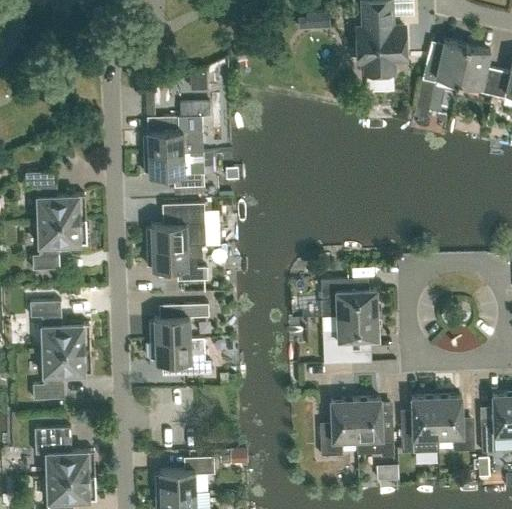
[(396,0),(397,13),(422,12),(421,0),(396,0)]
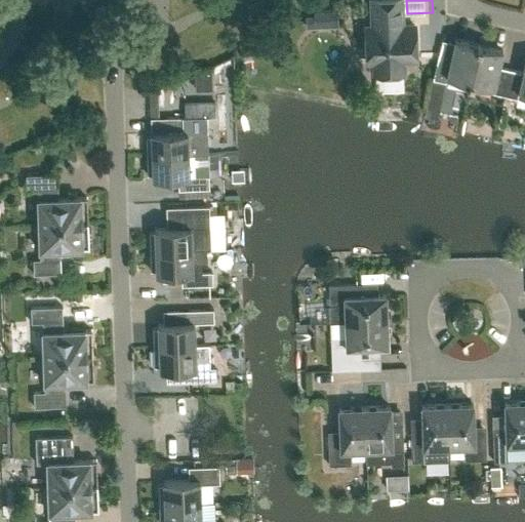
[(373,65),(374,77),(403,75),(402,64),(415,63),(414,29),(401,29),(400,1),(371,2),(372,30),(365,30),(366,65),(373,65)]
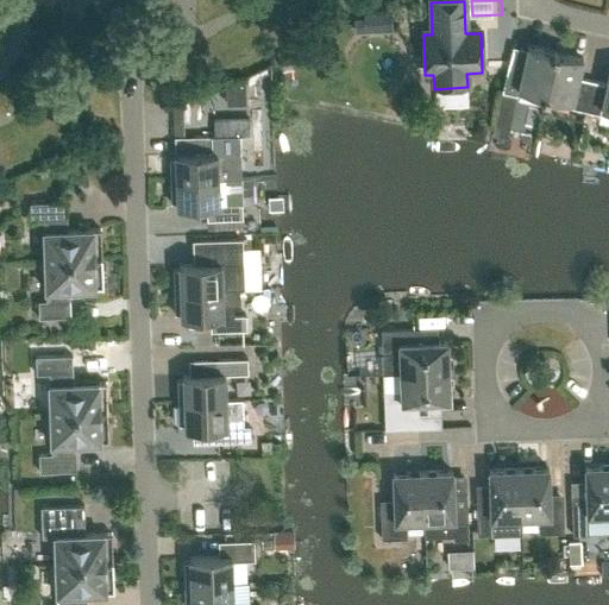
[(364,23),(355,23),(355,37),(387,36),(385,17),(365,17),(364,17),(364,18),(364,23)]
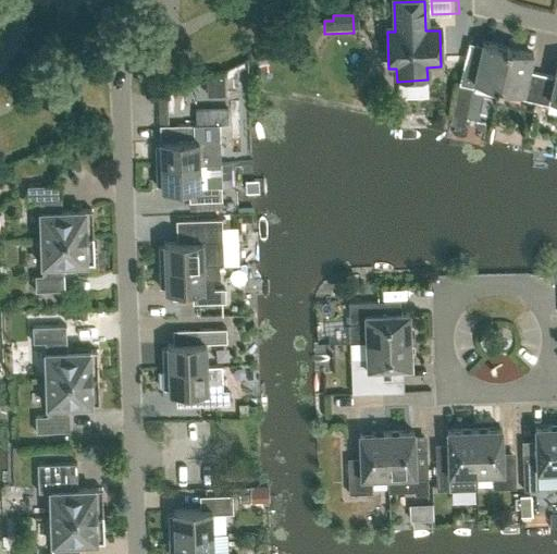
[(473,84),(498,89),(507,50),(482,44),(481,48),(469,45),(466,59),(465,59),(458,86),(471,89),(472,89),(473,84)]
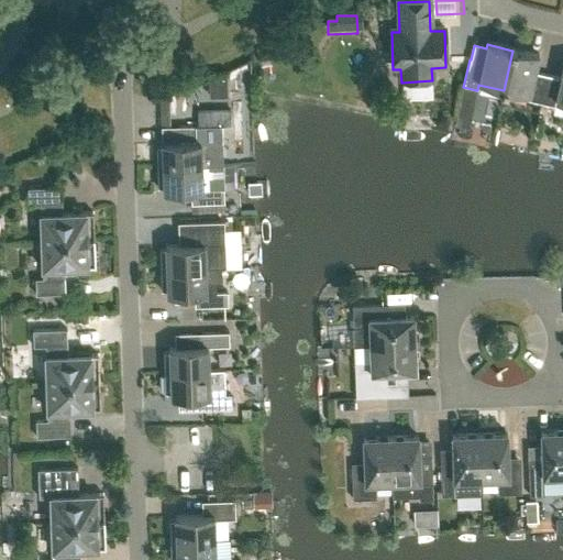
[(528,97),(527,102),(540,106),(547,77),(533,74),(538,56),(512,51),(504,90),(528,97)]
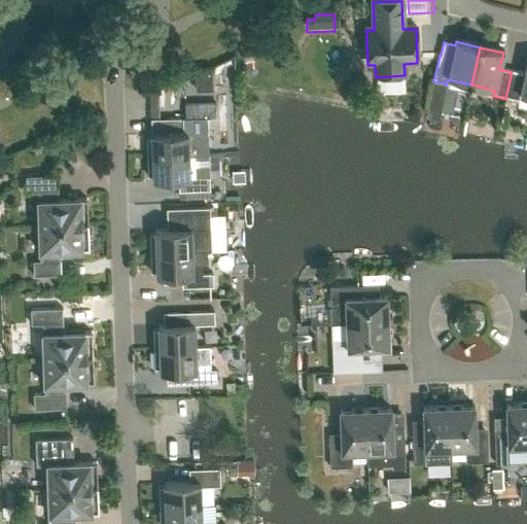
[(505,99),(518,101),(520,96),(526,97),(526,61),(524,75),(512,72),(505,99)]
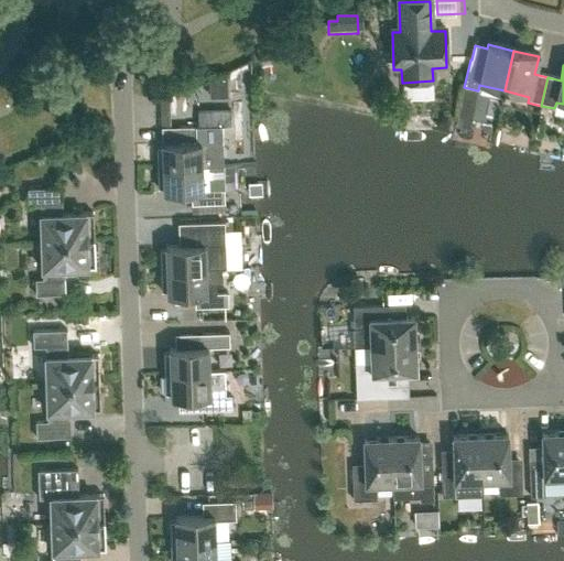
[(209,98),(227,98),(227,82),(209,82),(209,98)]
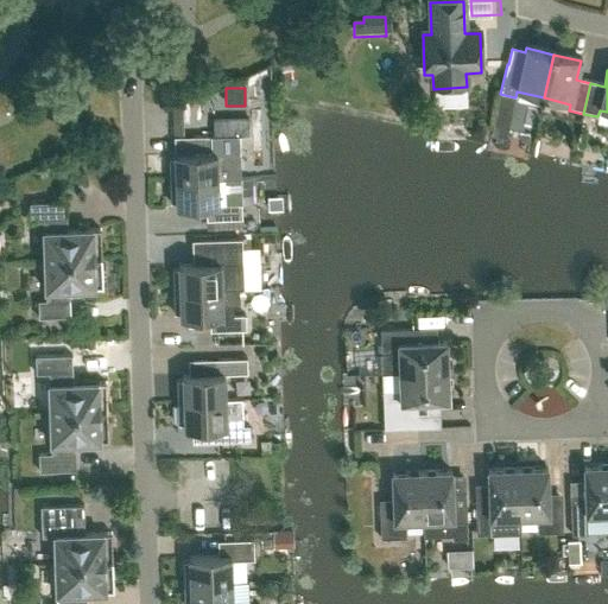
[(500,94),(498,108),(511,112),(514,97),(500,94)]
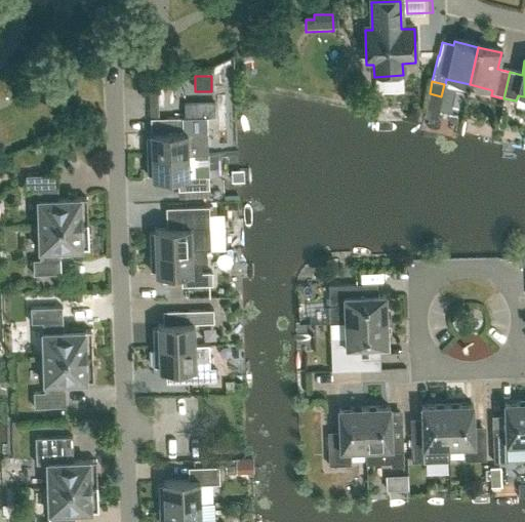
[(146,139),(146,158),(188,157),(207,156),(206,118),(185,119),(182,119),(182,134),(151,135),(151,138),(146,139)]
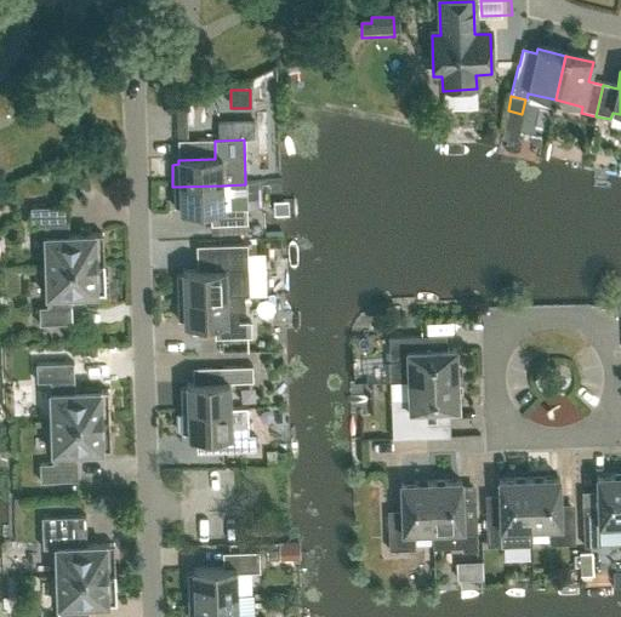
[(245,184),(222,186),(172,187),(174,210),(180,210),(180,213),(217,212),(217,228),(246,227),(246,211),(245,184)]
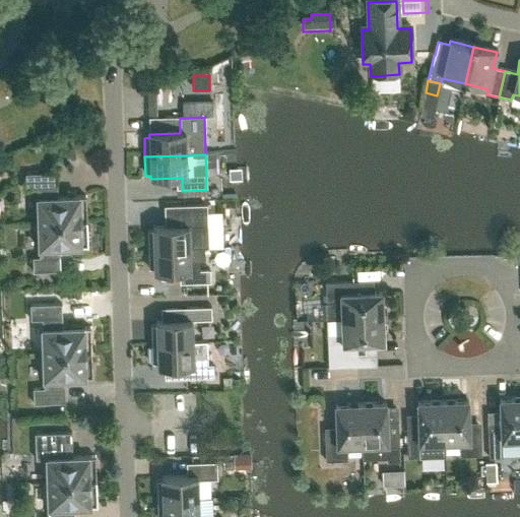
[(86,222),(85,198),(58,199),(57,175),(25,176),(25,191),(37,190),(37,199),(38,224),(86,222)]
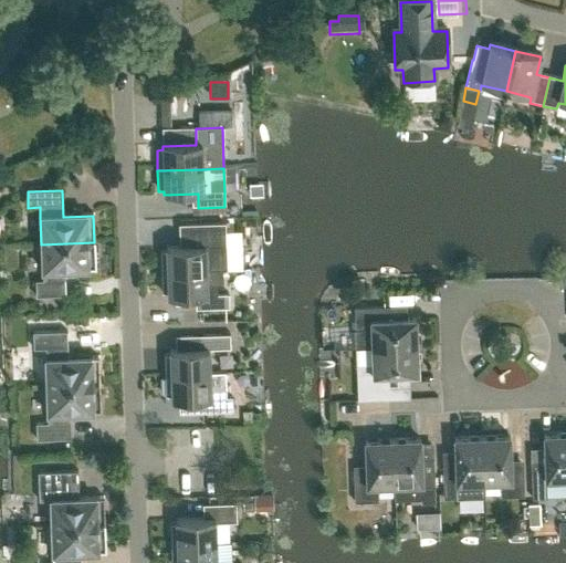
[(206,272),(222,271),(227,271),(224,225),(185,226),(186,249),(166,249),(166,253),(160,253),(161,274),(206,272)]
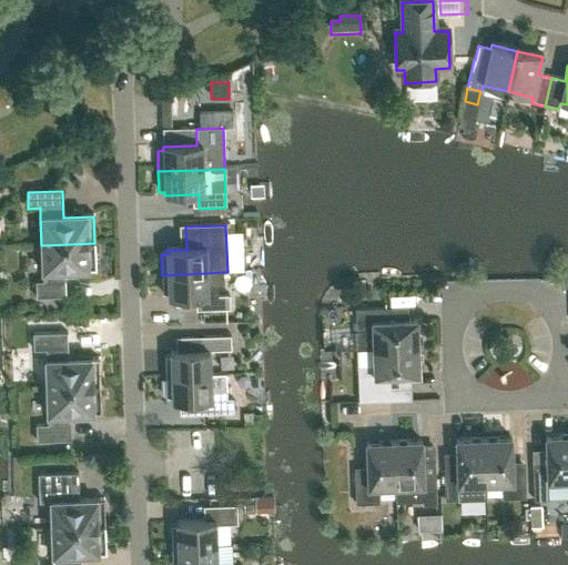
[(232,270),(251,270),(251,228),(232,228),(232,270)]
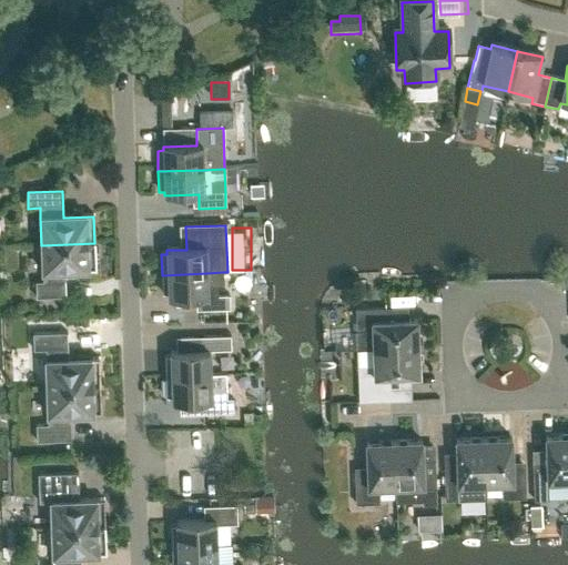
[(64,272),(95,271),(94,243),(41,245),(42,273),(43,283),(34,283),(36,300),(66,299),(64,272)]
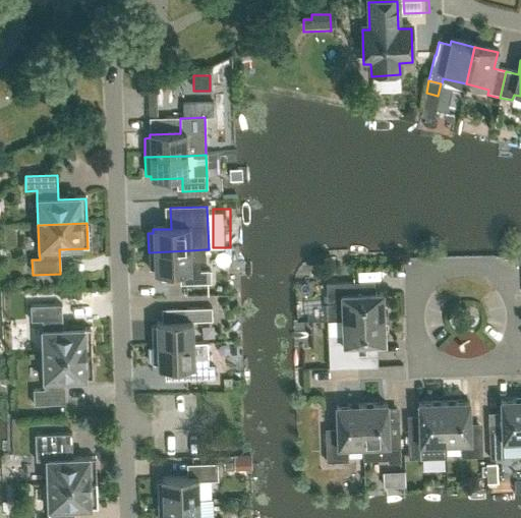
[(149,252),(149,271),(154,271),(154,275),(185,274),(185,286),(211,285),(210,272),(195,273),(194,264),(205,264),(205,249),(189,250),(149,252)]
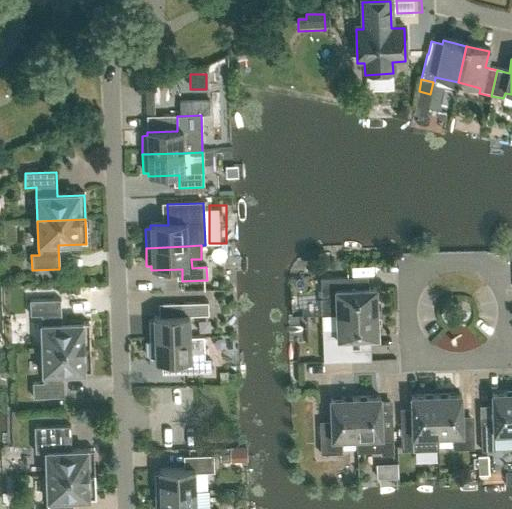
[(348,290),(347,279),(320,280),(321,316),(336,316),(376,314),(375,289),(348,290)]
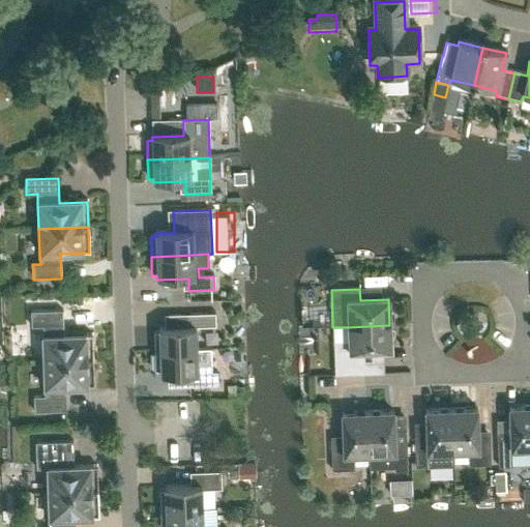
[(93,361),(92,335),(63,337),(62,312),(30,313),(31,328),(42,327),(42,338),(43,362),(93,361)]
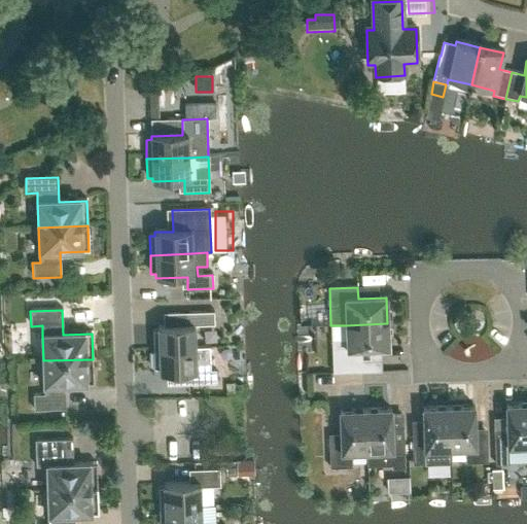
[(157,332),(152,332),(153,351),(195,350),(195,332),(196,332),(195,327),(214,326),(214,313),(188,314),(189,326),(157,328),(157,332)]
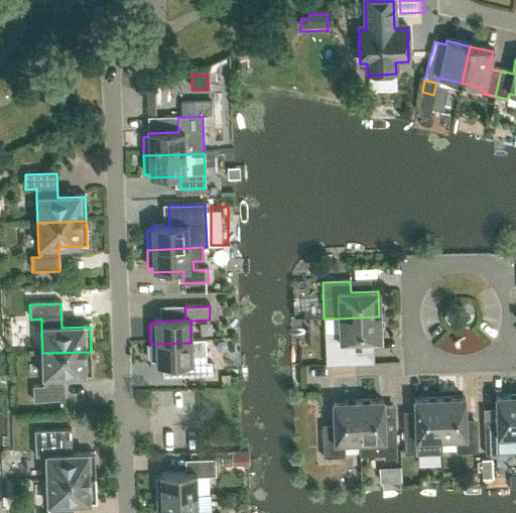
[(353,343),(380,342),(379,316),(339,318),(339,334),(325,335),(326,356),(353,355),(353,343)]
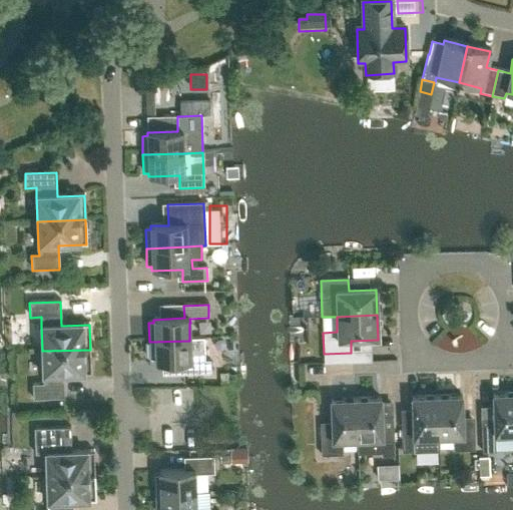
[(149,342),(150,361),(155,360),(155,364),(185,363),(186,375),(210,374),(210,362),(204,362),(204,352),(190,352),(189,341),(149,342)]
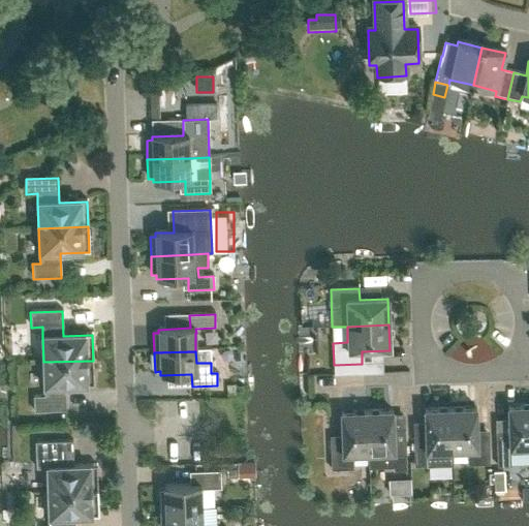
[(65,387),(94,385),(93,361),(43,362),(44,388),(44,397),(33,397),(34,412),(66,411),(65,387)]
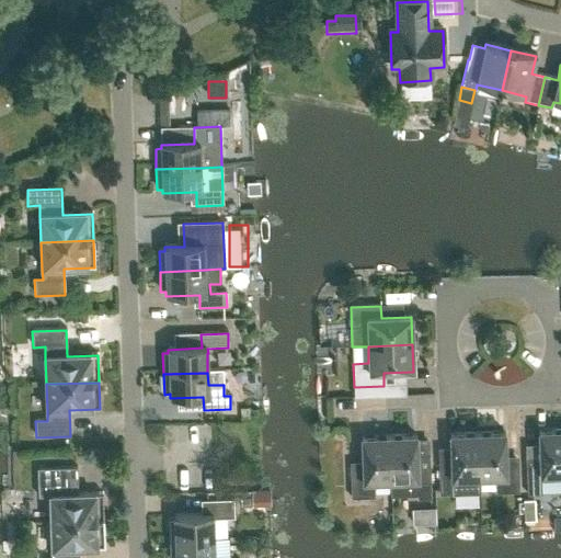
[(560,494),(560,431),(538,432),(539,452),(526,453),(526,464),(527,496),(541,496),(560,494)]
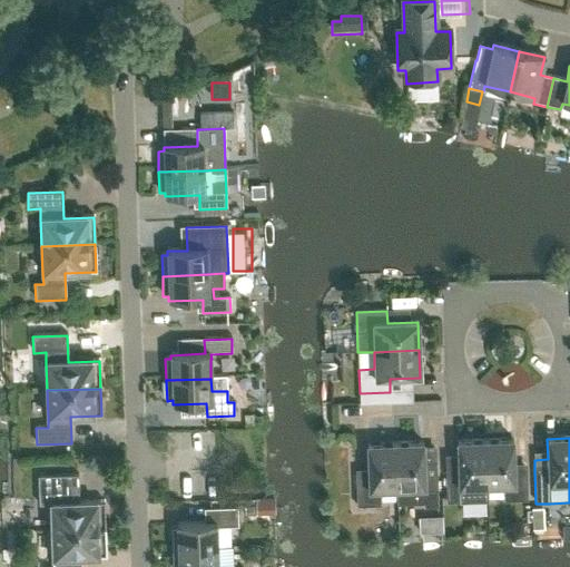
[(504,502),(528,501),(527,471),(513,471),(512,440),(484,441),(487,487),(503,486),(504,502)]
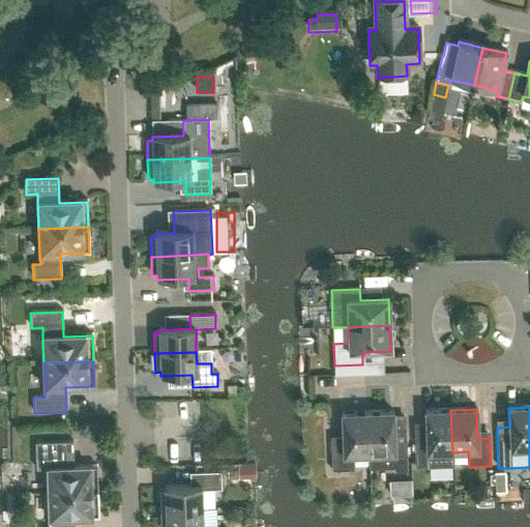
[(415,469),(452,467),(452,452),(450,410),(424,411),(425,440),(414,440),(415,469)]
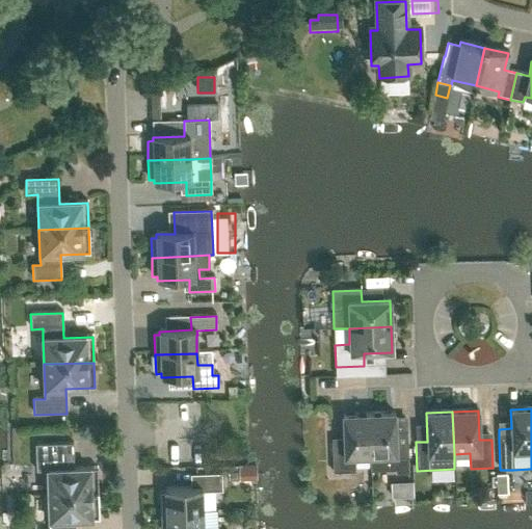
[(395,422),(395,414),(369,415),(370,457),(370,471),(396,470),(396,474),(408,474),(406,422),(395,422)]
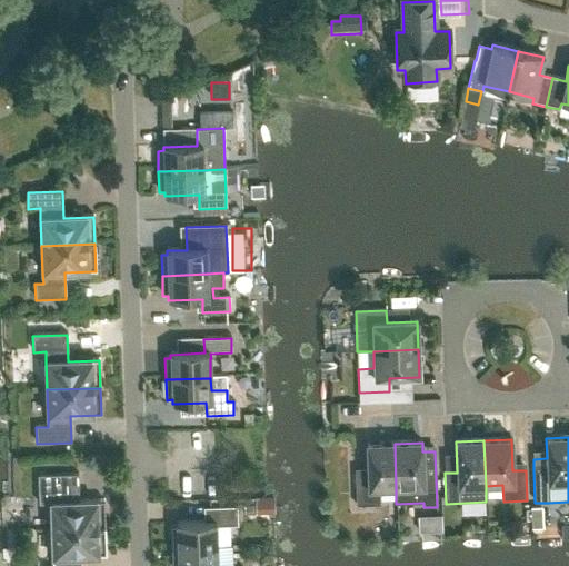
[(379,506),(379,489),(396,489),(395,444),(366,445),(368,476),(355,476),(356,506),(379,506)]
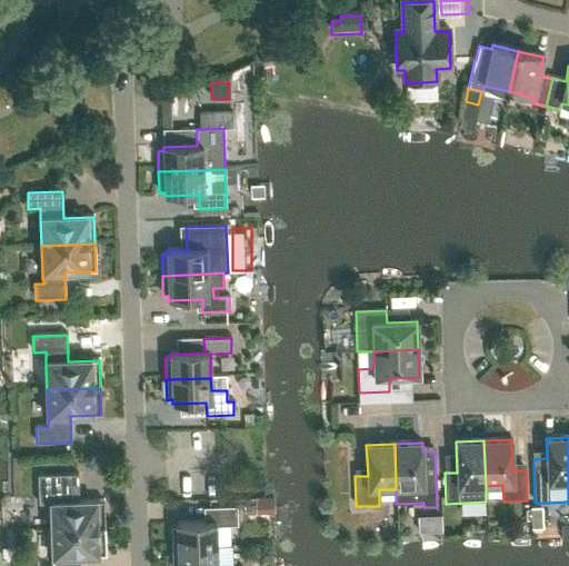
[(72,476),(38,477),(38,505),(50,505),(51,530),(105,528),(103,502),(73,503),(72,476)]
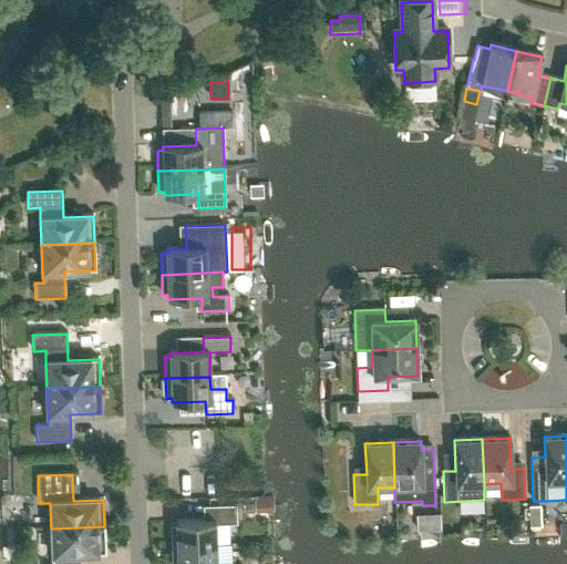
[(176,526),(171,526),(171,546),(216,545),(215,526),(216,526),(216,521),(237,520),(236,506),(209,506),(209,521),(176,522),(176,526)]
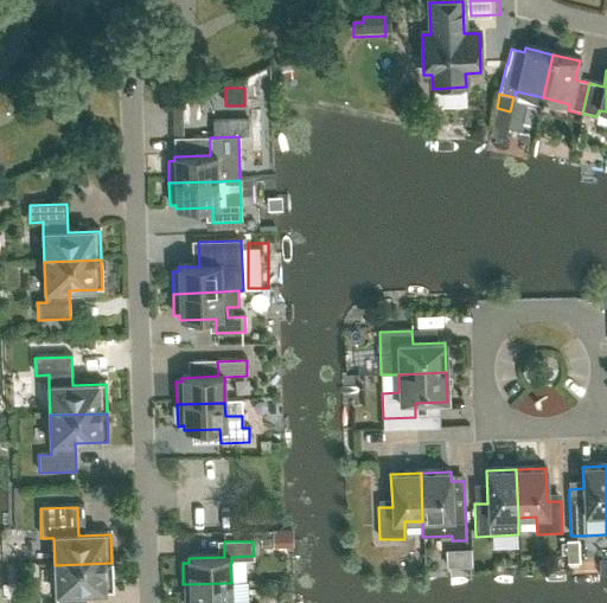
[(580,563),(579,546),(568,546),(569,563),(580,563)]
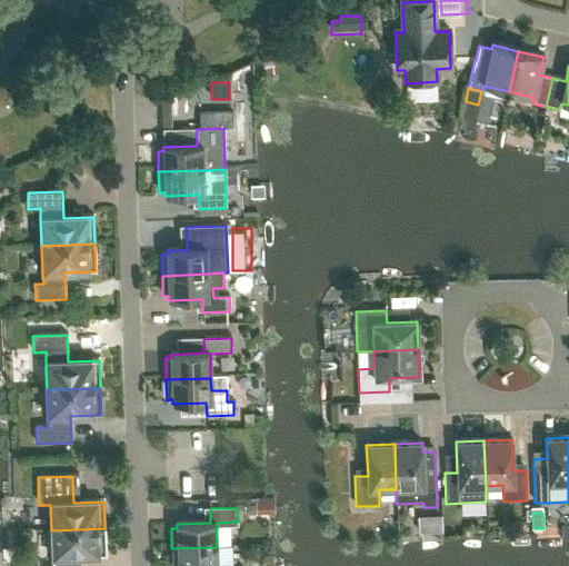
[(440,516),(430,517),(430,533),(441,532),(440,516)]
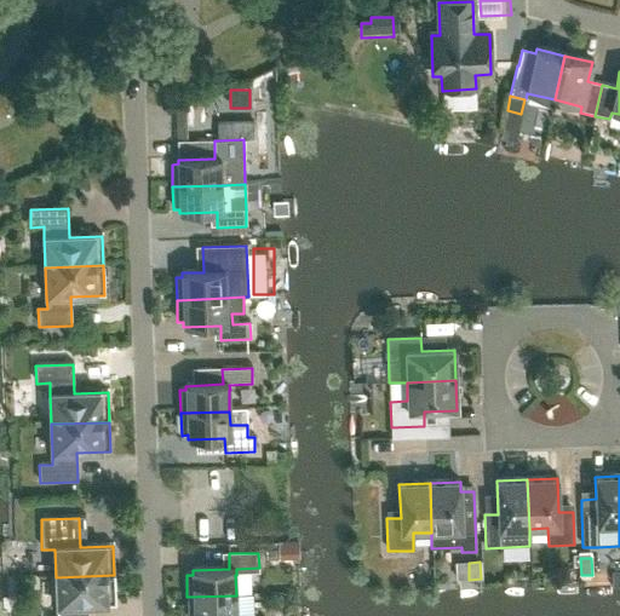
[(56,577),(57,608),(58,615),(81,615),(81,606),(115,605),(114,575),(56,577)]
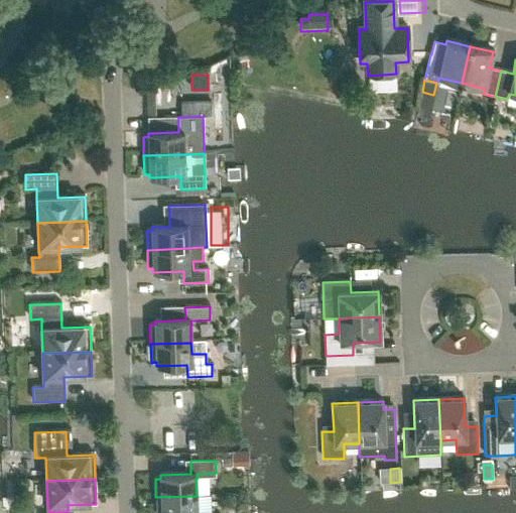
[(211,512),(211,496),(197,496),(155,497),(156,512),(211,512)]
